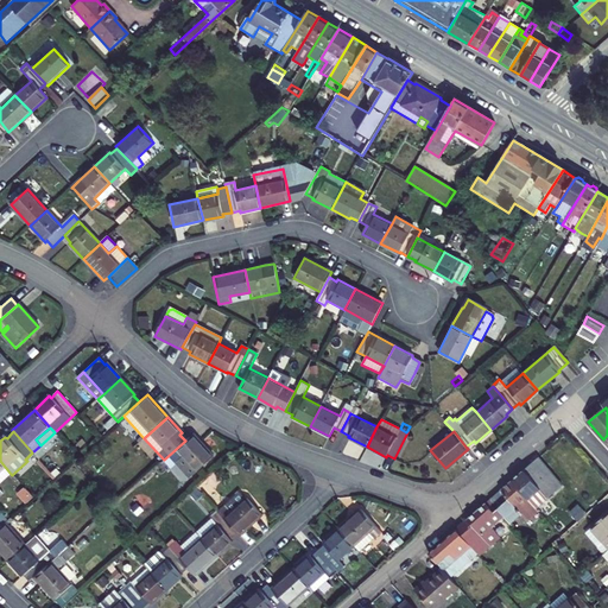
[(213,457),(192,435),(185,441),(175,450),(182,457),(175,464),(189,479),(213,457)]
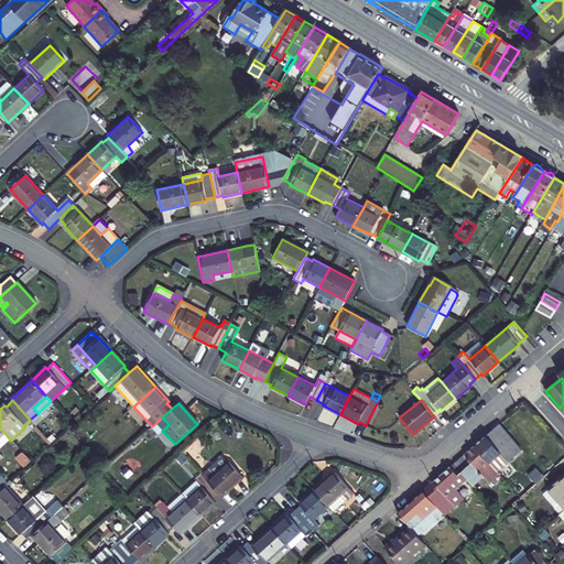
[(499,424),(492,431),(503,443),(510,437),(499,424)]
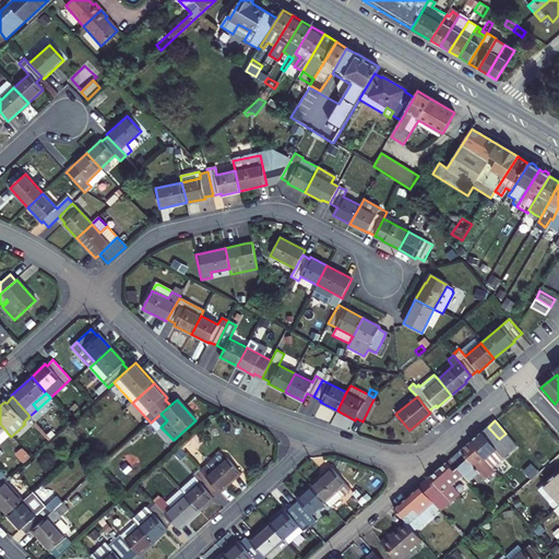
[(0,444),(10,436),(0,424),(0,444)]
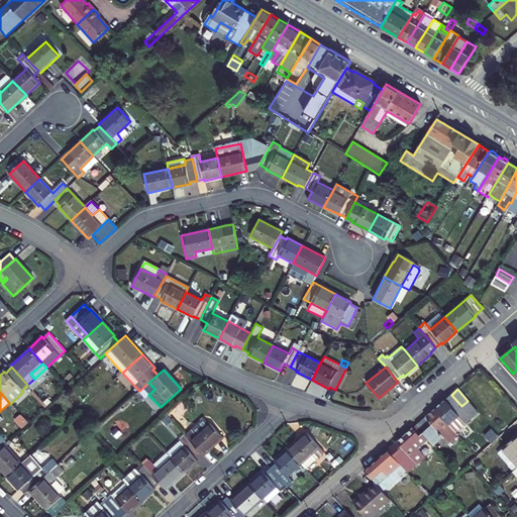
[(435,409),(456,433),(472,420),(460,408),(461,406),(451,395),(435,409)]
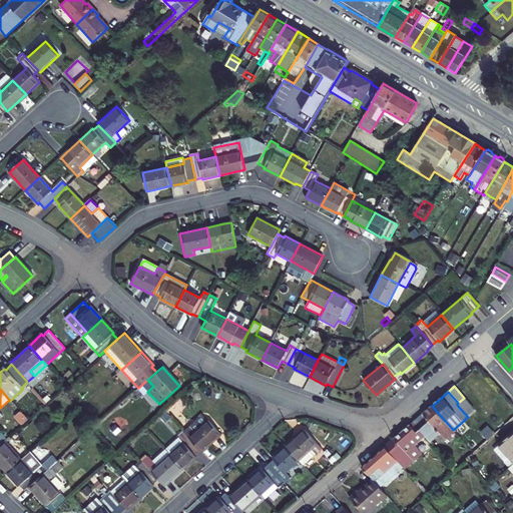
[(43,399),(37,393),(34,395),(41,402),(43,399)]
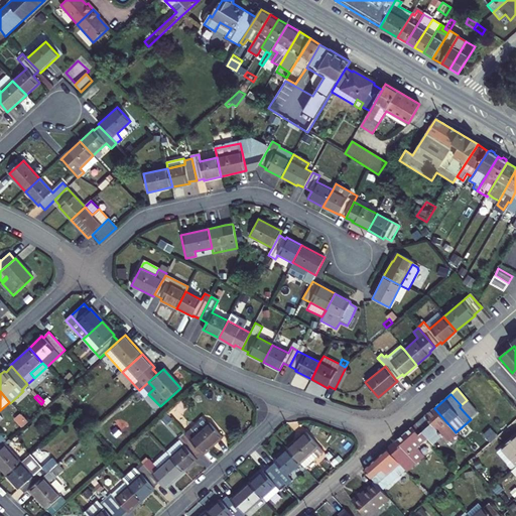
[(478,411),(467,400),(461,405),(460,407),(471,419),(478,411)]
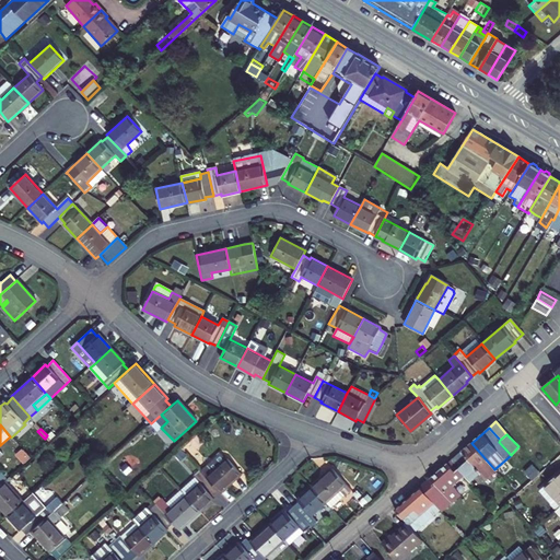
[(479,473),(485,478),(494,469),(471,443),(452,461),(468,479),(470,481),(479,473)]
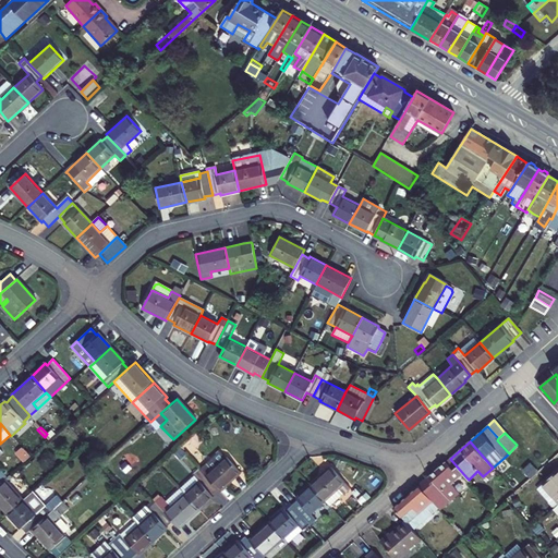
[(89,465),(93,462),(87,456),(84,459),(89,465)]
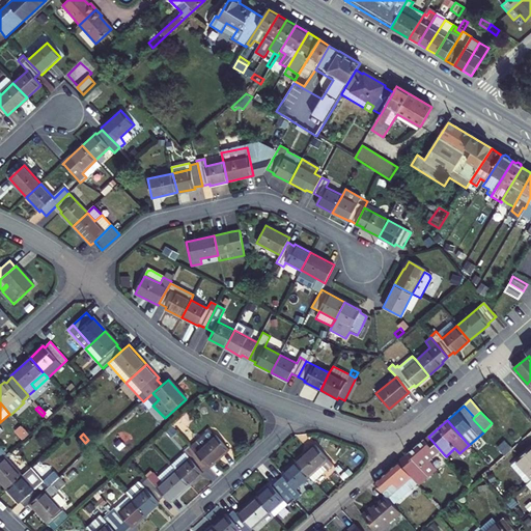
[(196,442),(191,447),(191,448),(208,467),(210,468),(228,450),(215,436),(201,448),(196,442)]
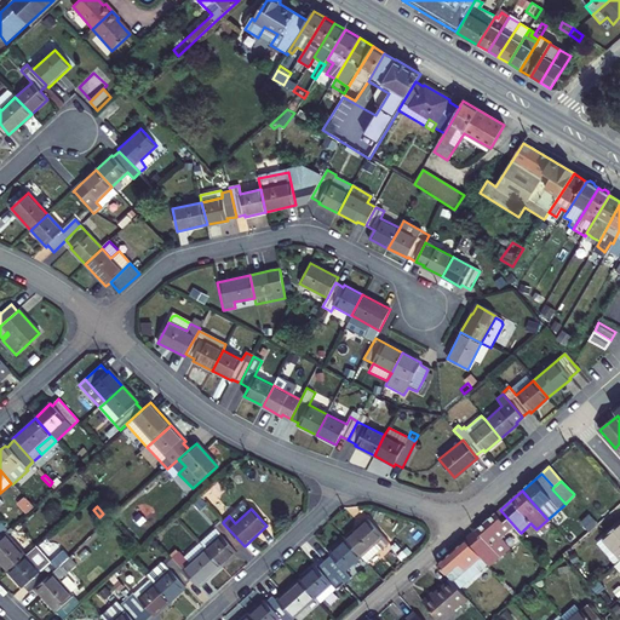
[(465,540),(488,564),(498,556),(499,557),(510,547),(505,541),(501,538),(511,529),(515,533),(518,530),(500,510),(465,540)]
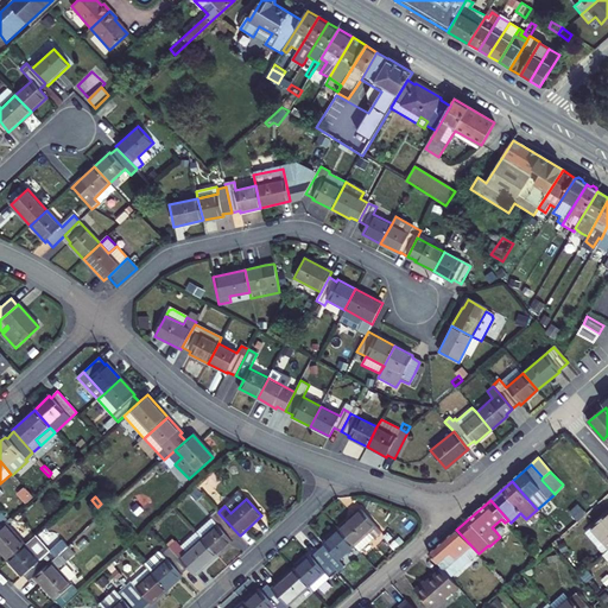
[(360,510),(339,530),(354,546),(359,552),(374,538),(375,539),(381,533),(360,510)]
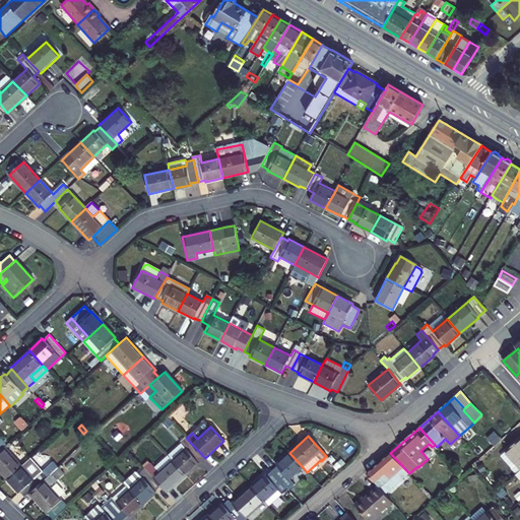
[(198,462),(204,457),(187,439),(168,456),(186,475),(199,463),(198,462)]
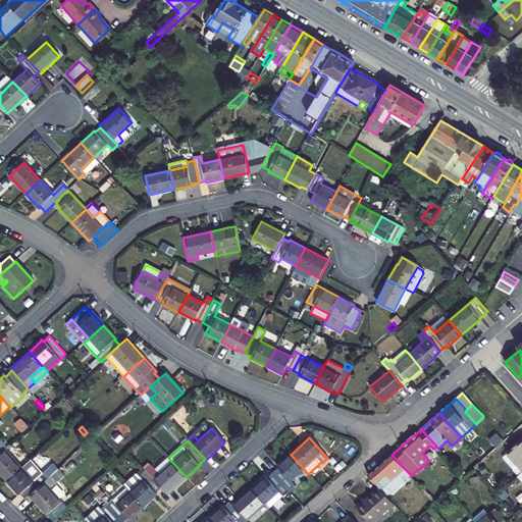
[(521,441),(503,459),(518,475),(521,471),(521,441)]
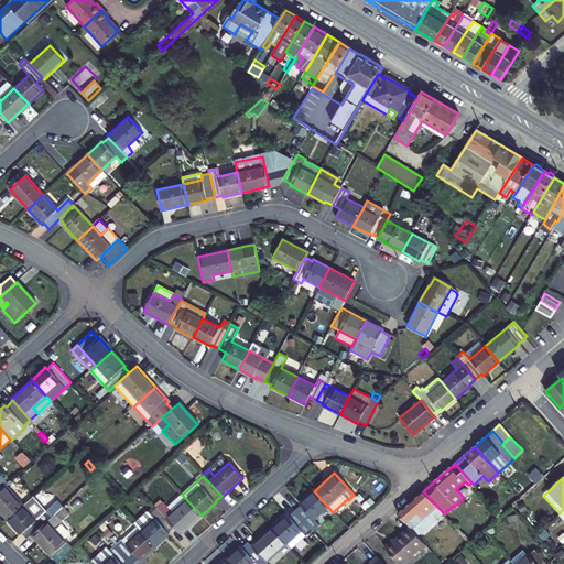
[(465,481),(456,489),(459,492),(468,485),(465,481)]
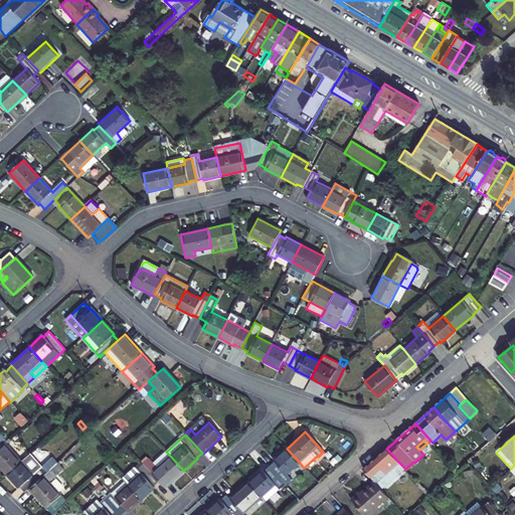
[(21,462),(4,444),(0,447),(0,467),(7,475),(21,462)]
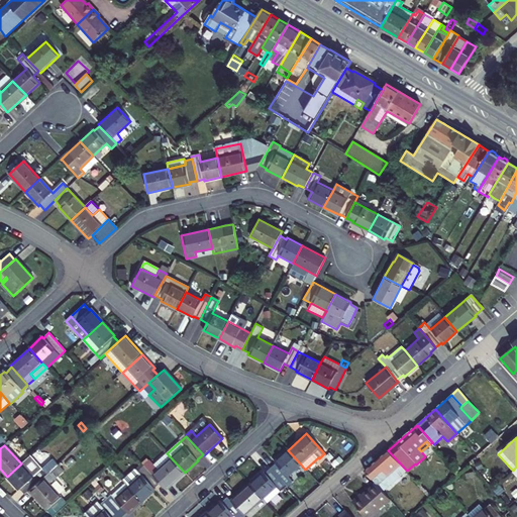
[(288,477),(301,464),(288,450),(275,462),(276,463),(270,469),(286,486),(287,488),(293,483),(288,477)]
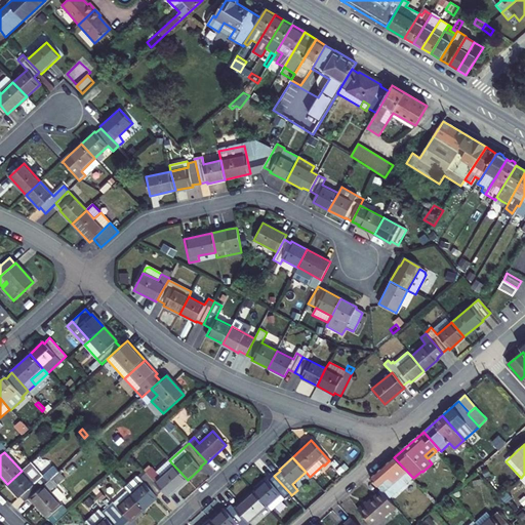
[(381,490),(389,499),(413,478),(394,457),(370,478),(381,490)]
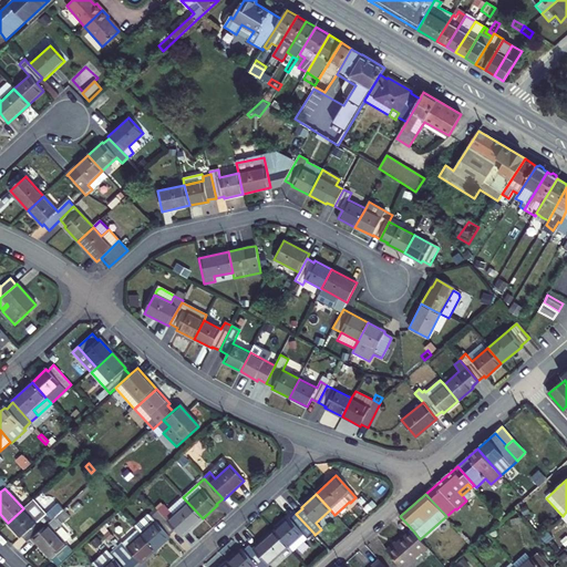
[(182,537),(203,518),(183,497),(163,515),(175,529),(182,537)]
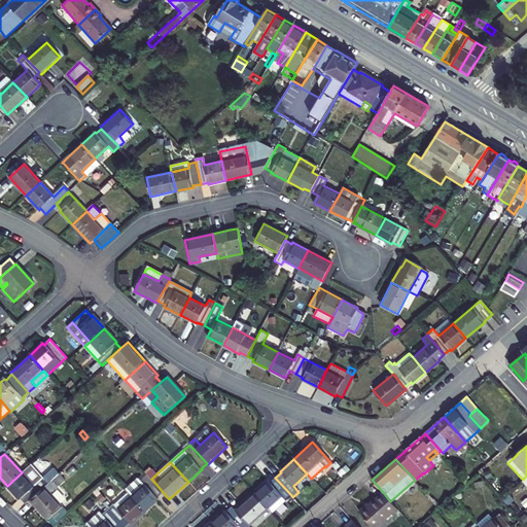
[(47,485),(30,465),(22,472),(7,486),(20,499),(21,498),(26,504),(30,500),(44,488),(47,485)]
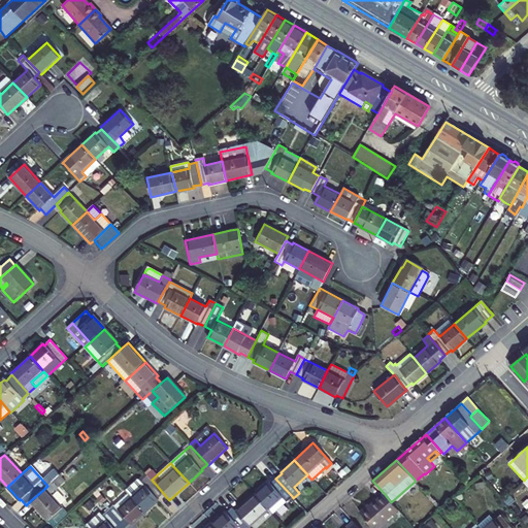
[(47,486),(44,489),(47,492),(62,479),(59,475),(47,486)]
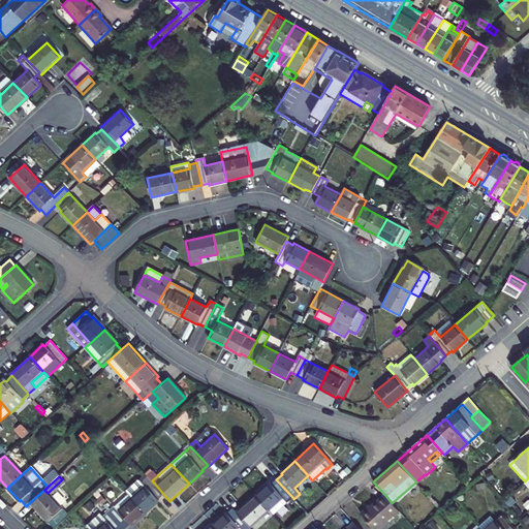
[(163,494),(152,480),(148,477),(142,483),(146,487),(132,499),(145,514),(159,501),(158,500),(163,494)]
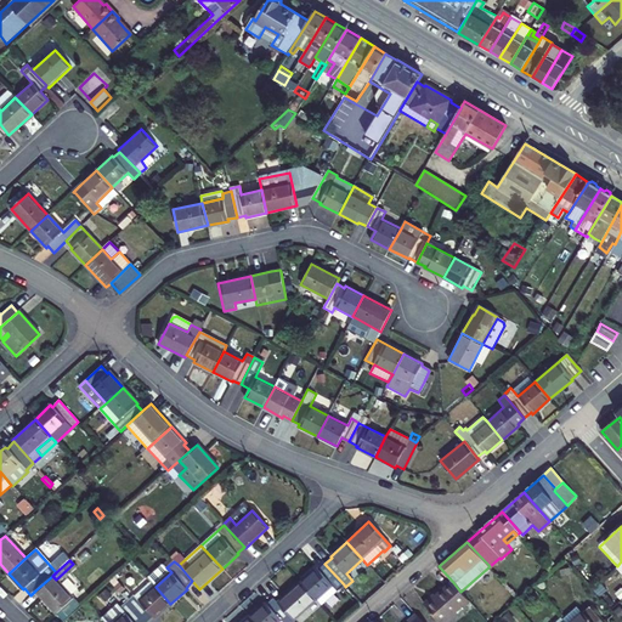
[(321,605),(344,584),(324,564),(318,570),(317,567),(300,582),(316,600),(321,605)]
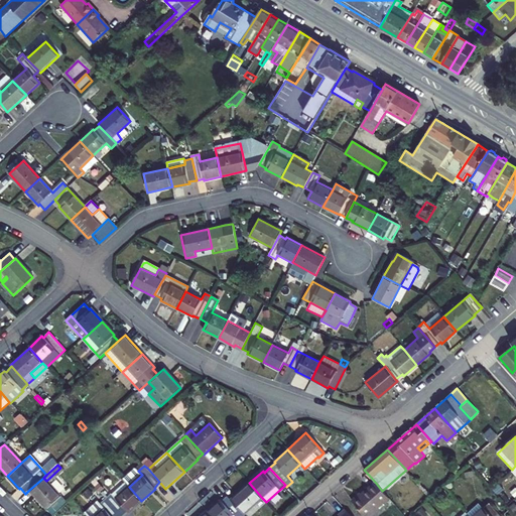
[(136,469),(123,480),(129,487),(142,475),(138,471),(136,469)]
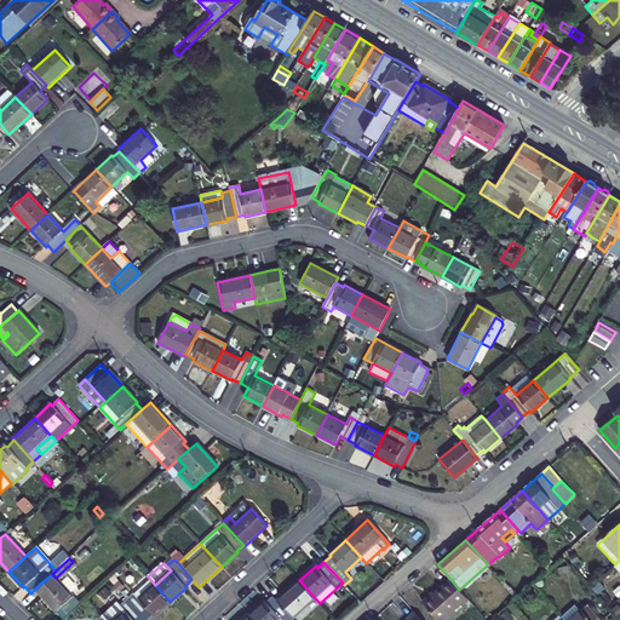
[(56,578),(52,574),(35,589),(56,612),(73,597),(56,578)]
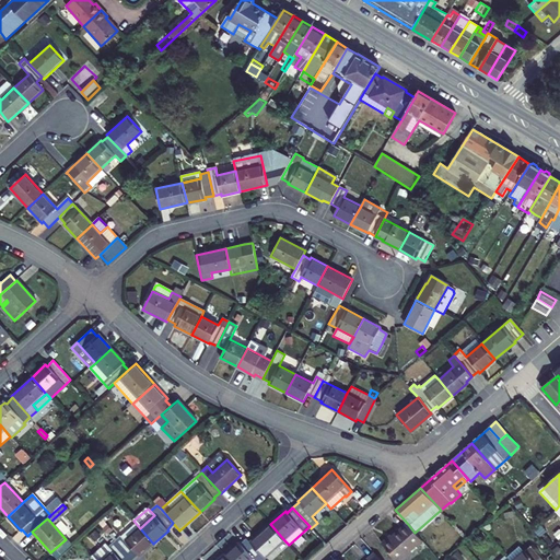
[(382,545),(395,559),(399,559),(422,540),(415,533),(407,523),(382,545)]
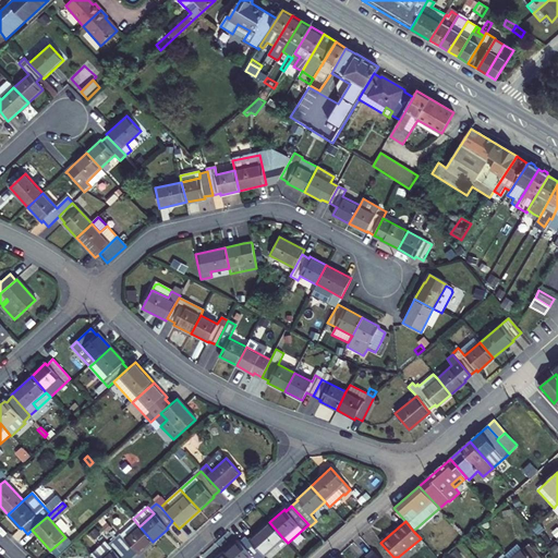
[(264,557),(283,538),(269,522),(250,541),(264,557)]
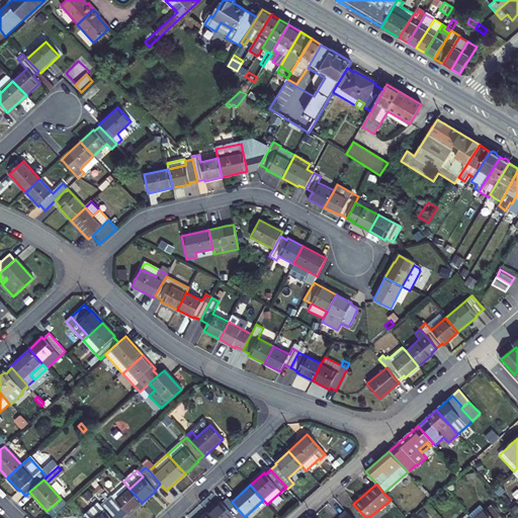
[(104,491),(99,486),(95,489),(96,490),(100,494),(104,491)]
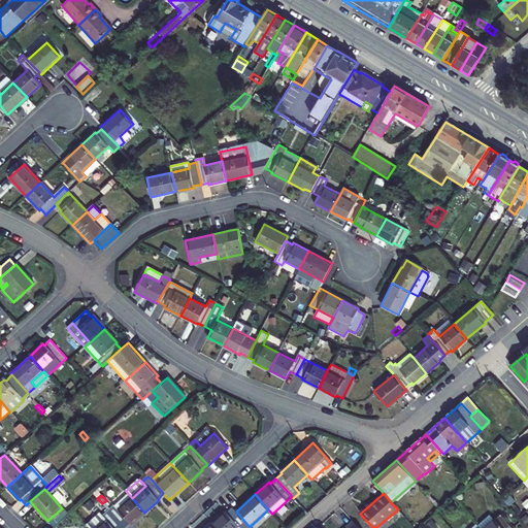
[(132,524),(144,513),(132,498),(119,509),(114,505),(108,510),(124,527),(131,523),(132,524)]
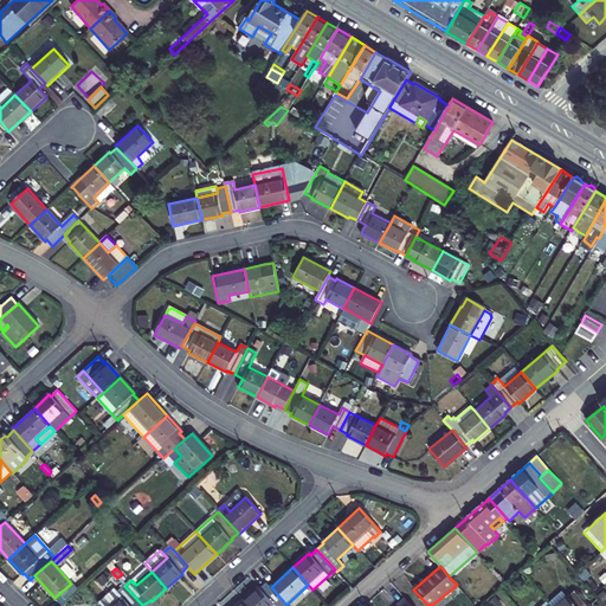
[(117,578),(113,573),(109,575),(118,586),(122,584),(117,578)]
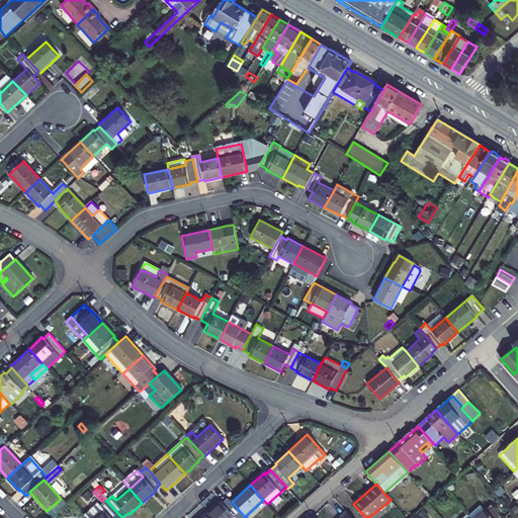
[(85,515),(87,517),(106,501),(104,499),(101,501),(85,515)]
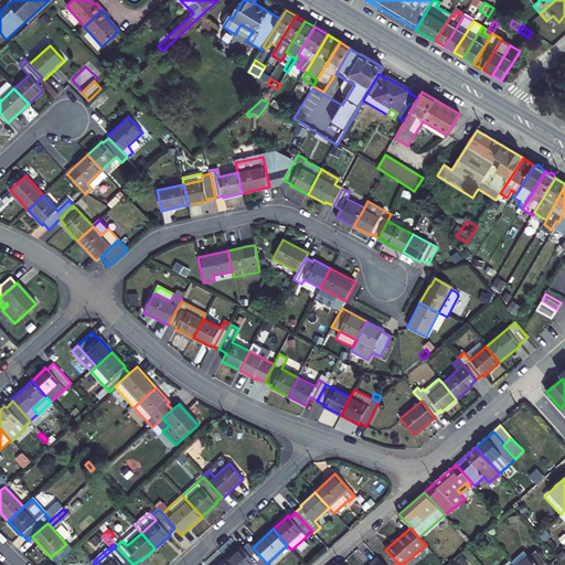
[(253,547),(249,544),(243,550),(242,548),(227,561),(231,564),(267,564),(253,547)]
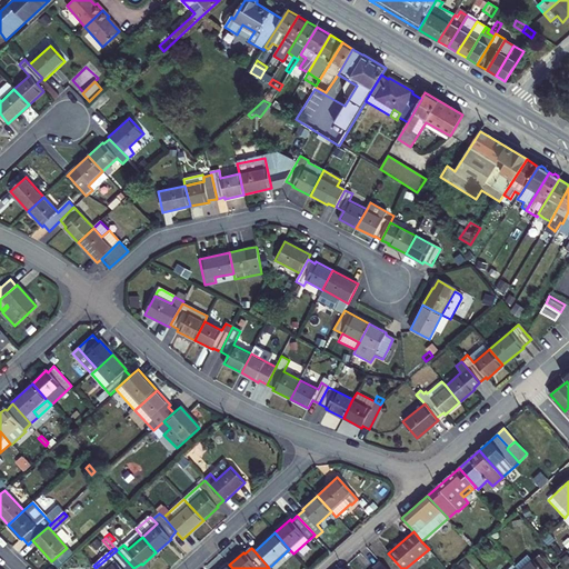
[(133,568),(117,550),(96,568),(133,568)]
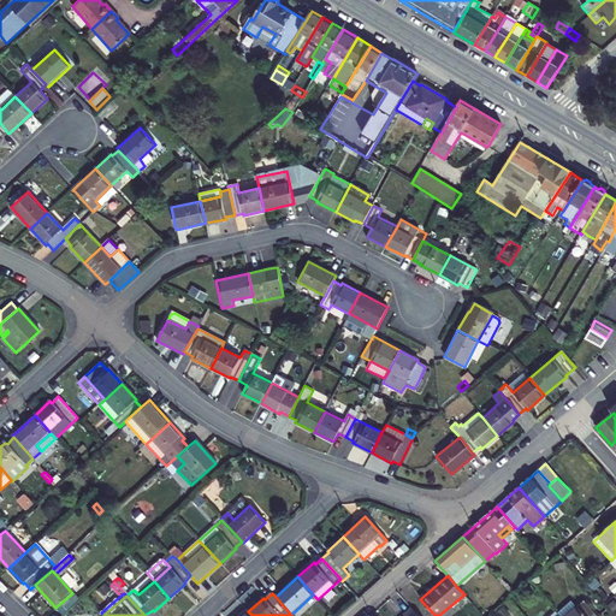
[(561,615),(597,615),(584,600),(578,606),(573,600),(560,612),(561,615)]
